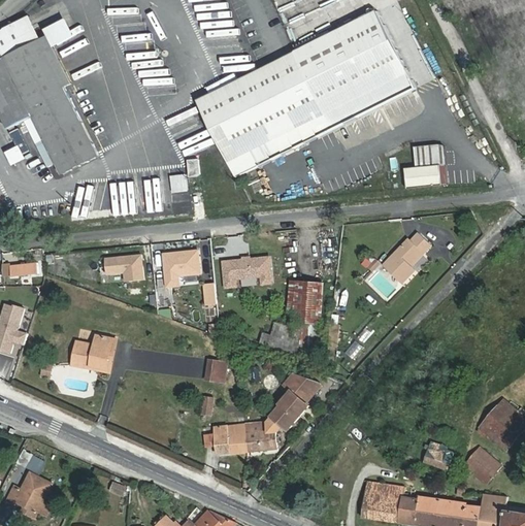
[(285,0),(287,3),(286,4),(293,18),(301,13),(294,0),(285,0)]
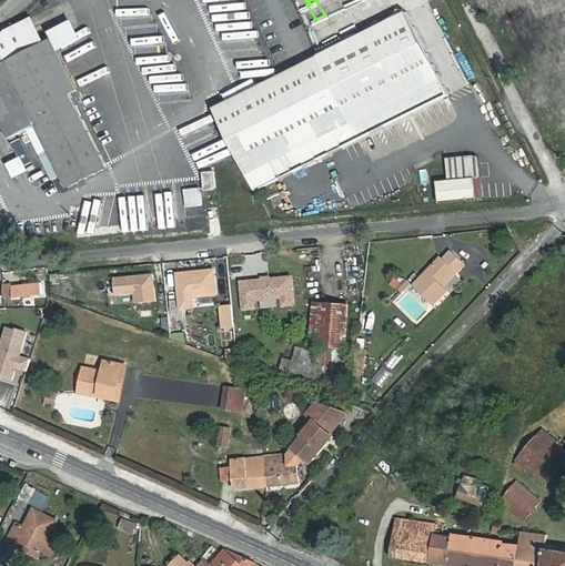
[(403,11),(212,107),(252,188),(444,92),(403,11)]
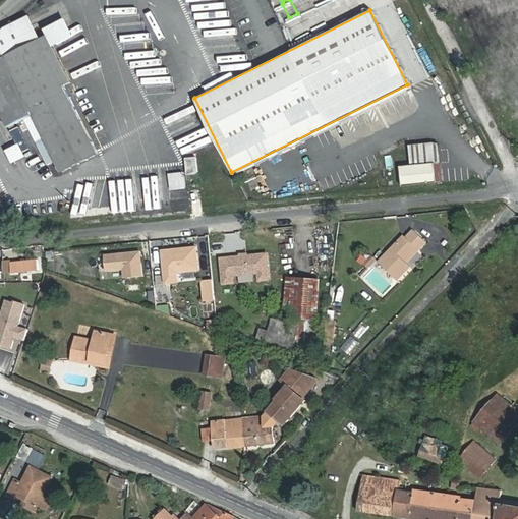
[(26,14),(2,26),(0,29),(0,57),(39,38),(26,14)]
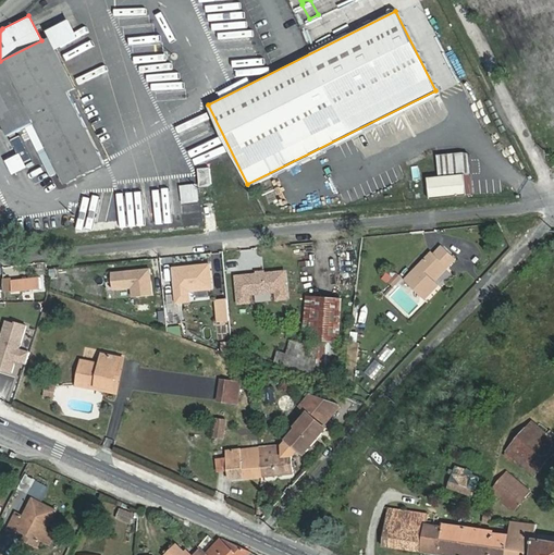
[(49,39),(53,47),(75,36),(68,20),(45,31),(48,37),(49,39)]
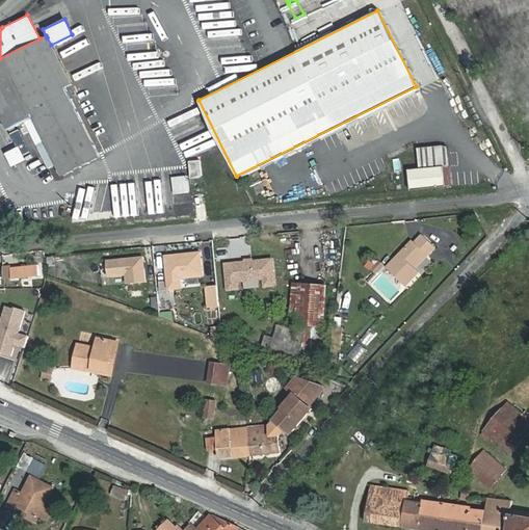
[(290,32),(294,43),(317,35),(313,25),(290,32)]
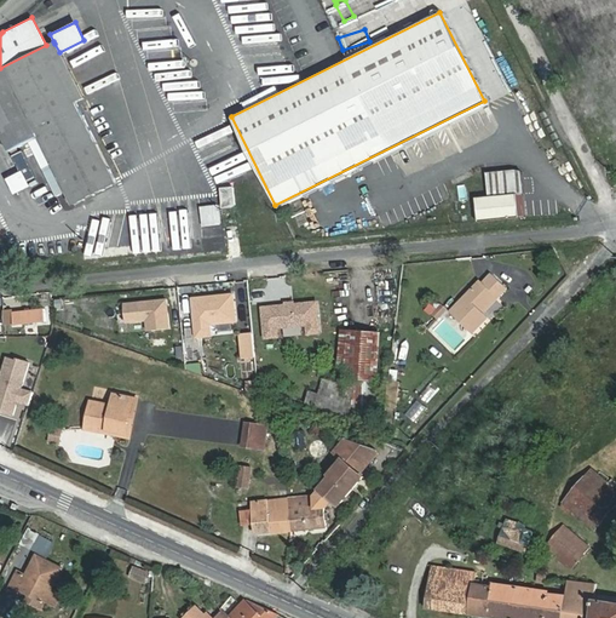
[(0,87),(27,139),(39,166),(55,196),(65,190),(72,202),(114,182),(73,99),(81,96),(59,52),(55,44),(53,41),(46,45),(0,68),(0,87)]
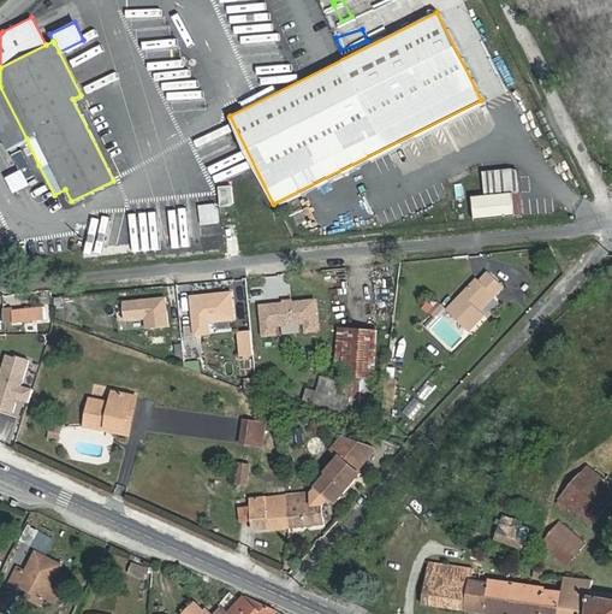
[(76,78),(90,71),(88,64),(72,71),(76,78)]
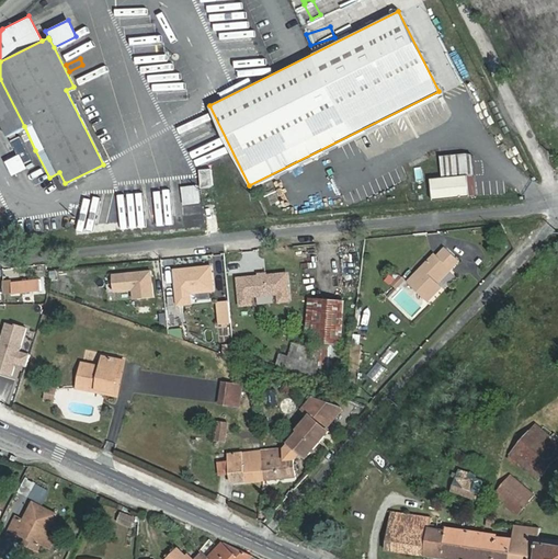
[(24,126),(0,79),(0,124),(6,136),(24,126)]
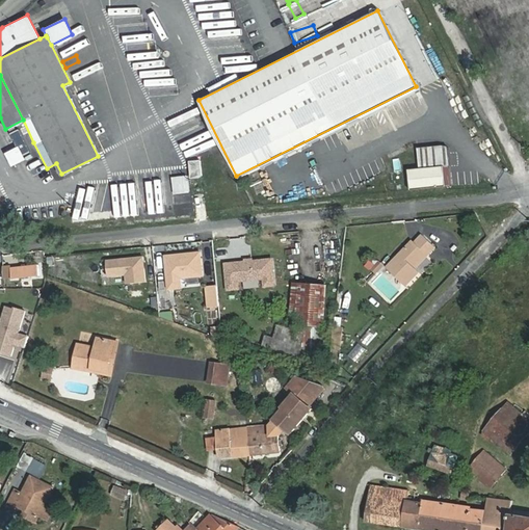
[(418,166),(406,168),(408,188),(444,185),(442,164),(447,164),(446,146),(416,149),(418,166)]
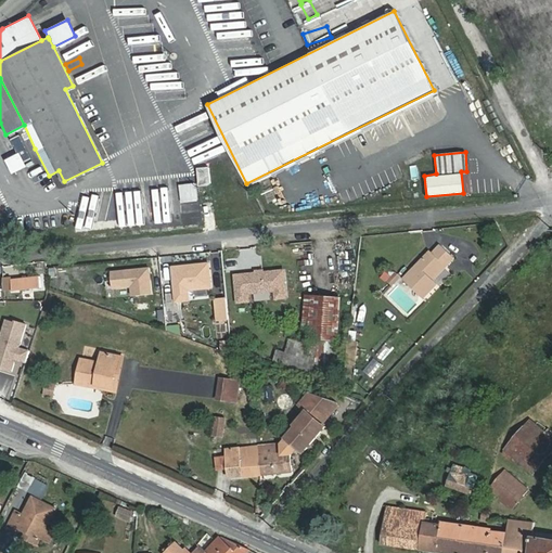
[(197,184),(208,183),(206,166),(195,167),(197,184)]
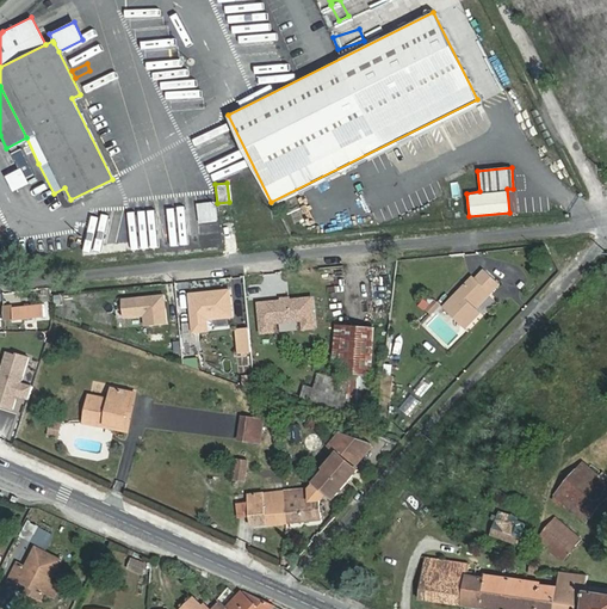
[(212,200),(194,202),(197,222),(216,220),(212,200)]
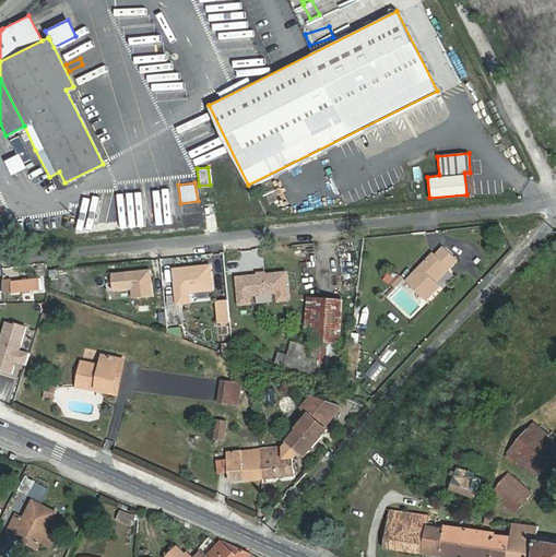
[(507,262),(521,249),(516,244),(501,257),(507,262)]
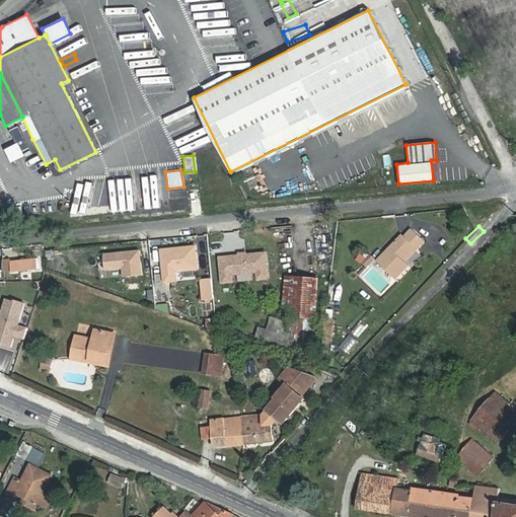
[(400,234),(375,260),(392,277),(406,264),(399,257),(412,245),(415,247),(422,240),(410,228),(402,235),(400,234)]
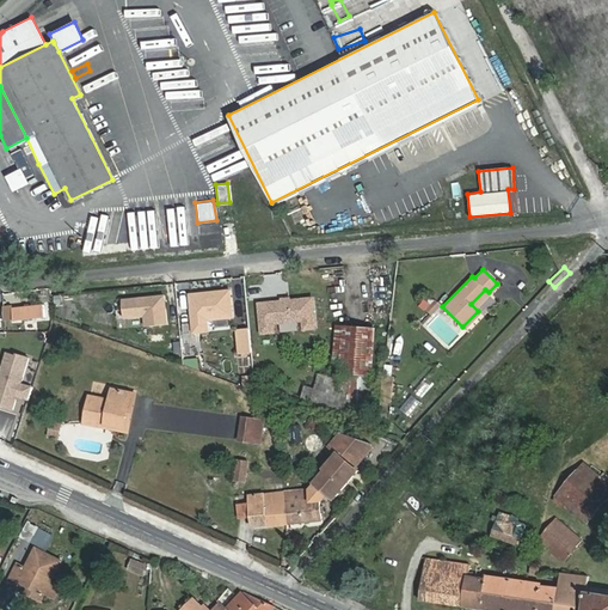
[(281,274),(281,288),(311,290),(312,274),(281,274)]
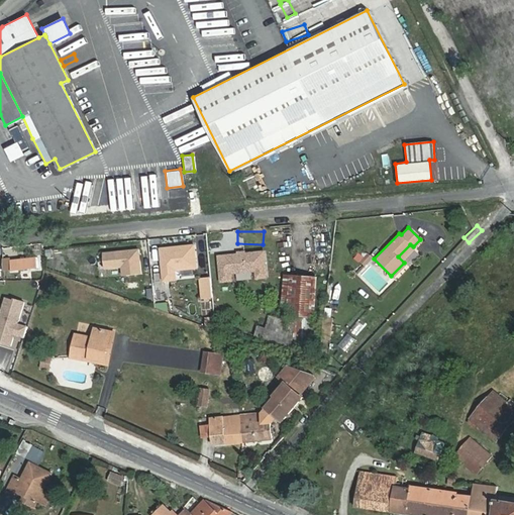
[(157,246),(160,282),(175,280),(174,270),(196,268),(194,243),(157,246)]
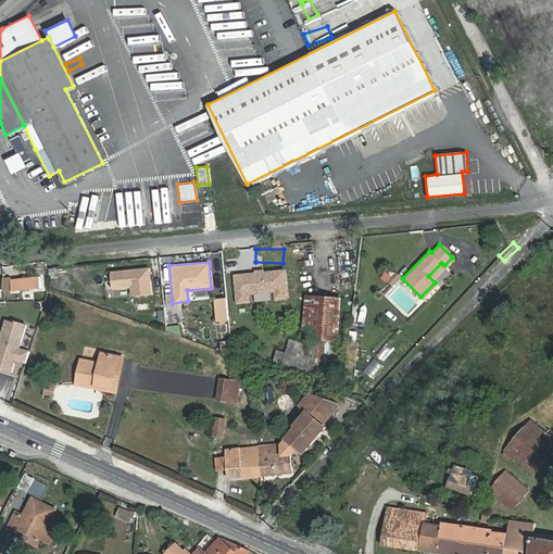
[(148,266),(108,271),(110,289),(128,287),(129,296),(150,293),(148,266)]
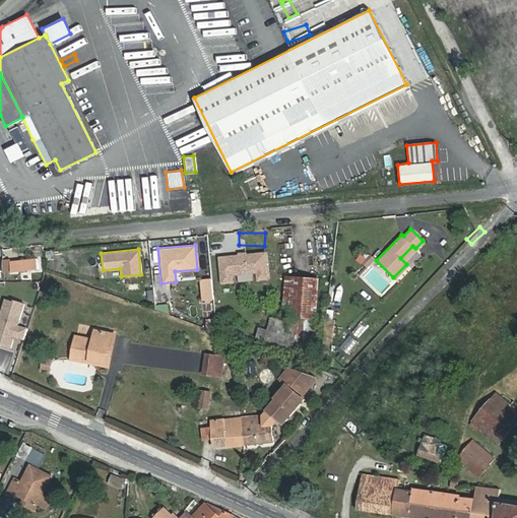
[(237,254),(216,256),(218,283),(233,282),(232,274),(254,272),(255,280),(267,279),(264,251),(245,253),(245,251),(236,252),(237,254)]
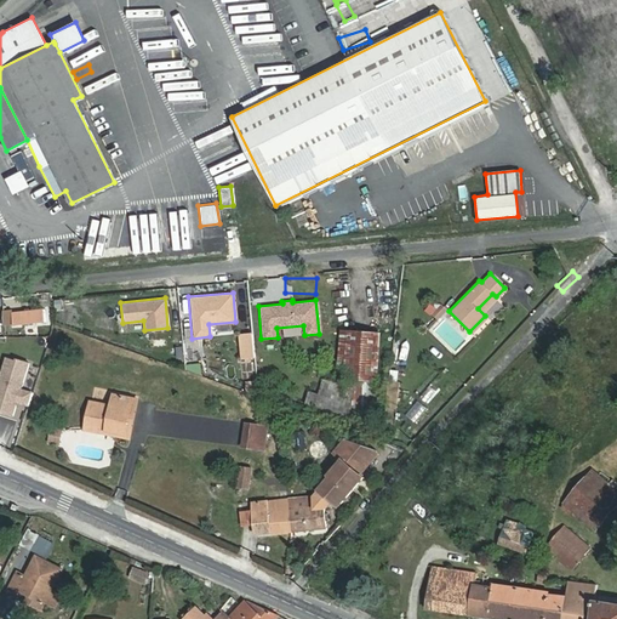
[(1,312),(0,312),(0,314),(1,323),(11,322),(11,324),(43,321),(41,308),(10,311),(10,308),(1,310),(1,312)]
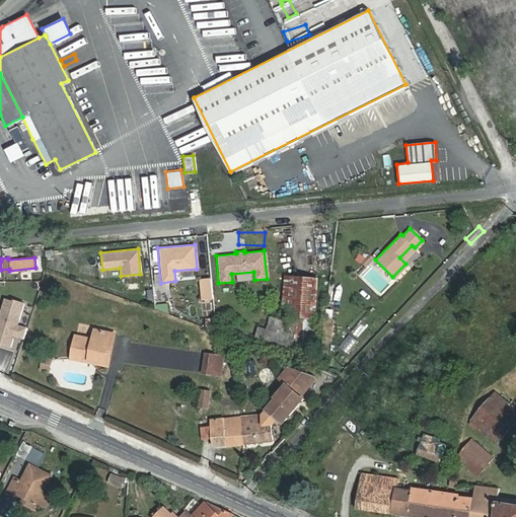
[(316,277),(290,275),(286,328),(296,329),(295,339),(311,340),(316,277)]
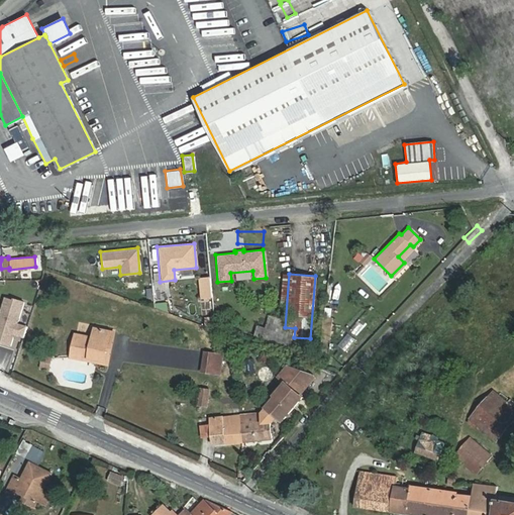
[(209,276),(197,277),(199,298),(211,297),(209,276)]
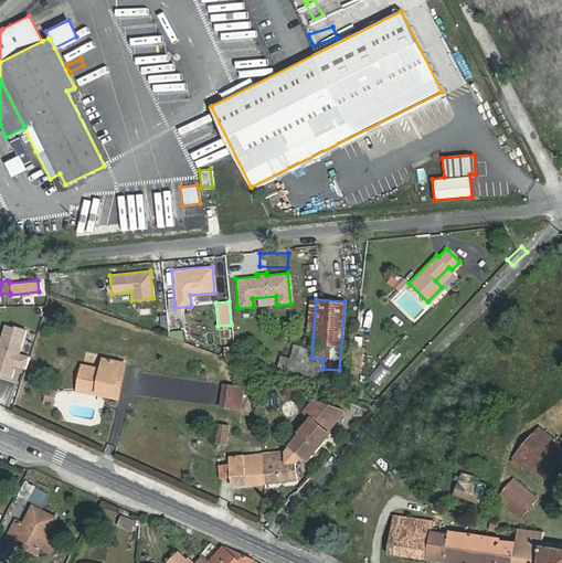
[(0,375),(9,379),(13,365),(23,369),(28,356),(18,352),(24,329),(12,325),(11,327),(2,324),(0,331),(0,375)]
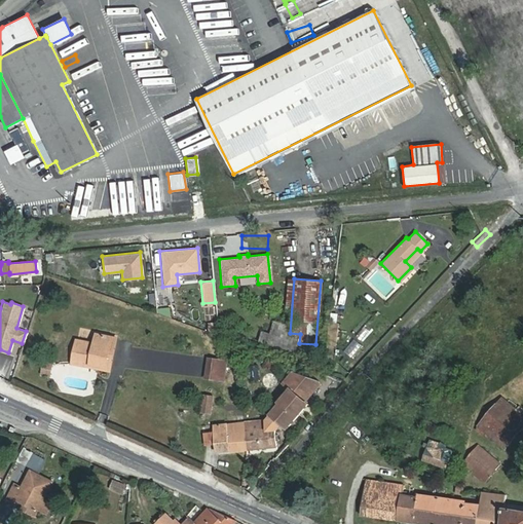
[(271,321),(267,333),(260,331),(258,340),(282,347),(287,325),(271,321)]
